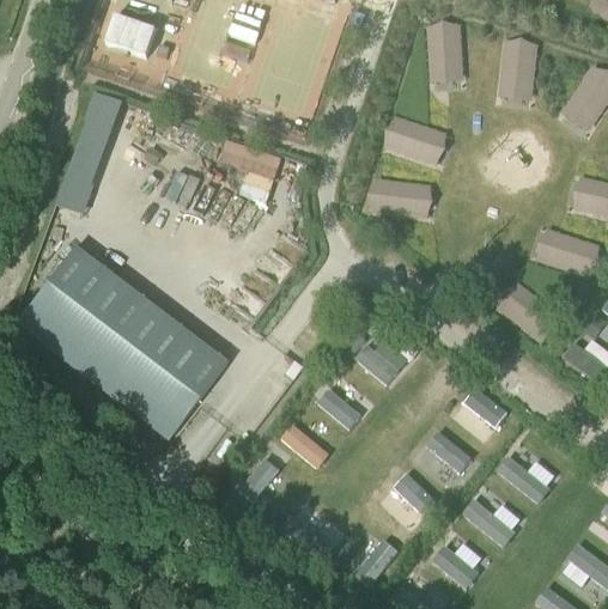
[(427,23),(429,83),(463,81),(461,22),(427,23)]
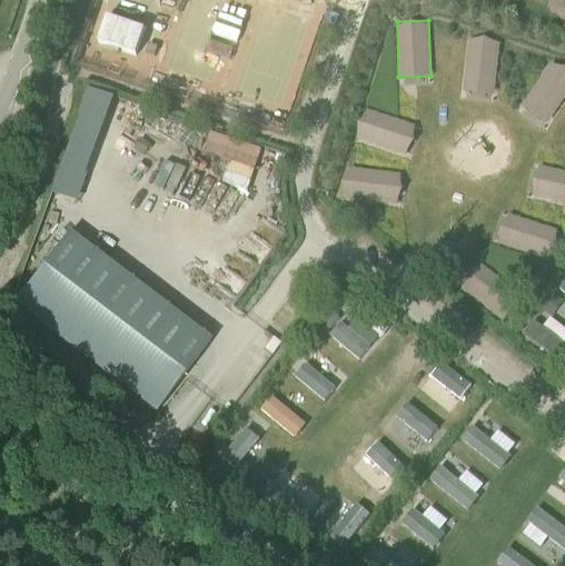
[(464,90),(495,91),(497,39),(466,38),(464,90)]
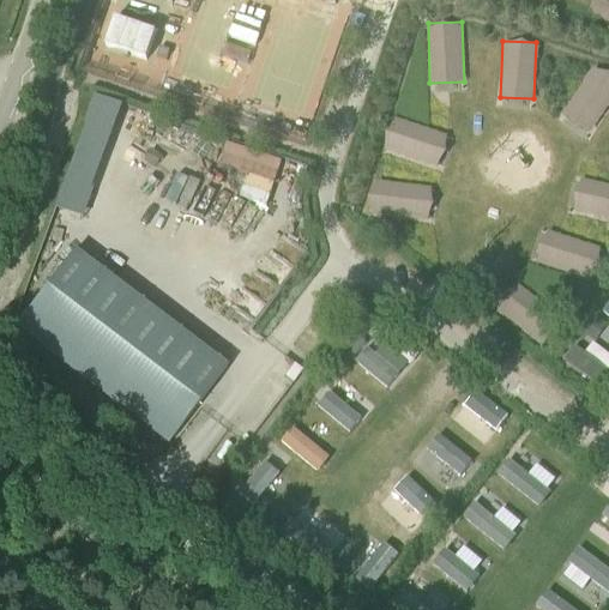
[(589,132),(608,101),(608,76),(591,65),(560,114),(589,132)]
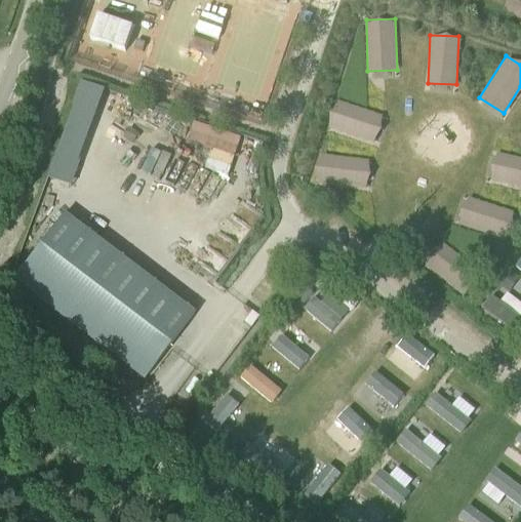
[(85,80),(77,105),(98,113),(108,88),(85,80)]
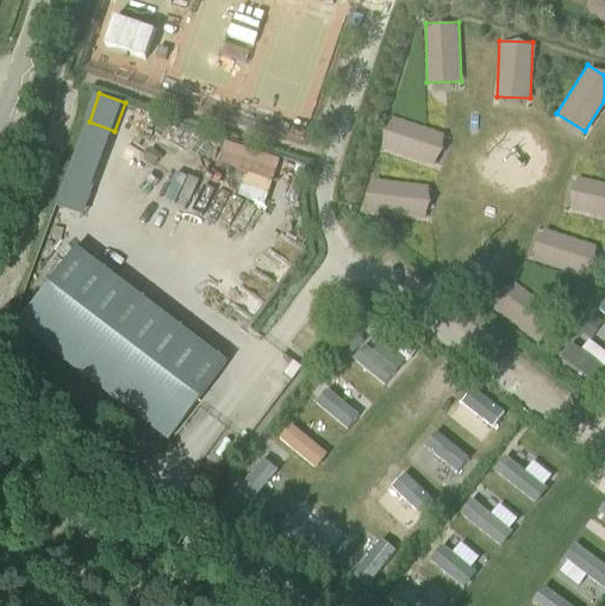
[(379,145),(434,164),(446,132),(390,113),(379,145)]
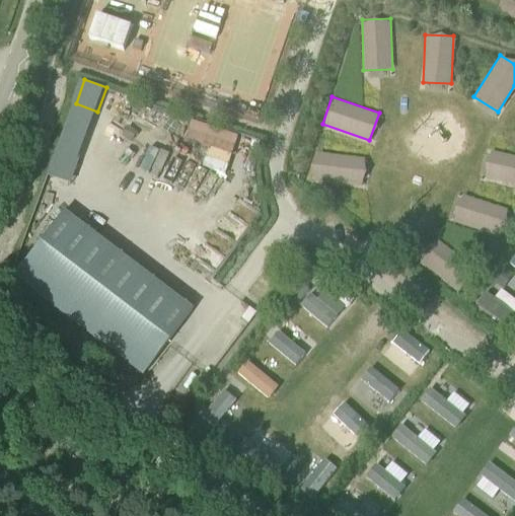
[(182,137),(231,154),(238,134),(190,117),(182,137)]
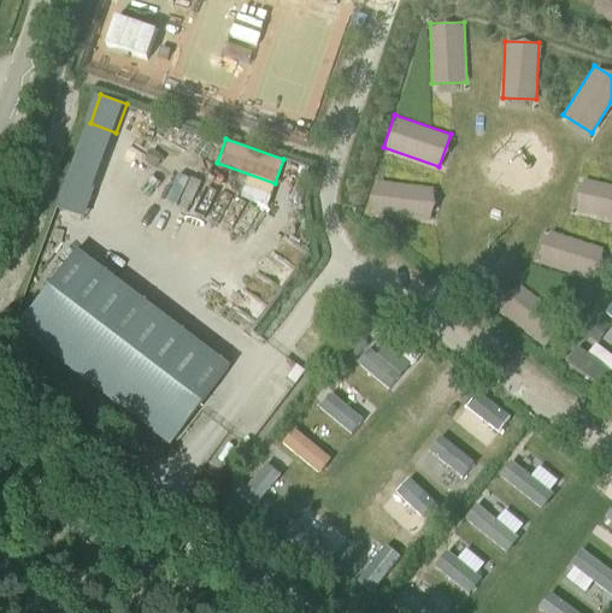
[(611,183),(581,175),(571,207),(611,219),(611,183)]
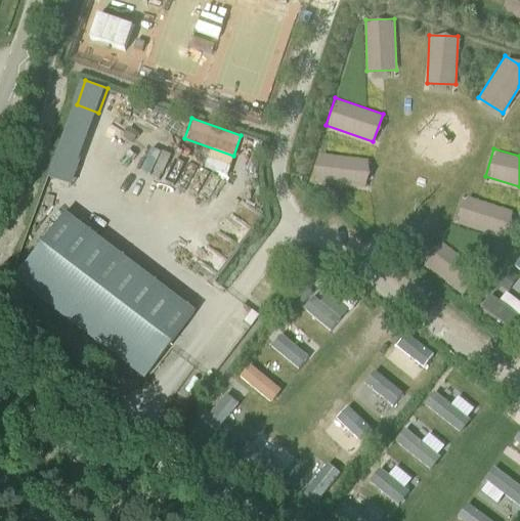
[(316,155),(315,183),(366,185),(367,157),(316,155)]
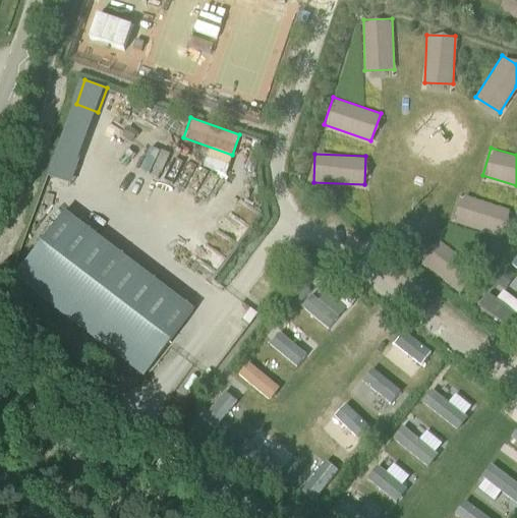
[(461,191),(452,220),(504,237),(513,209),(461,191)]
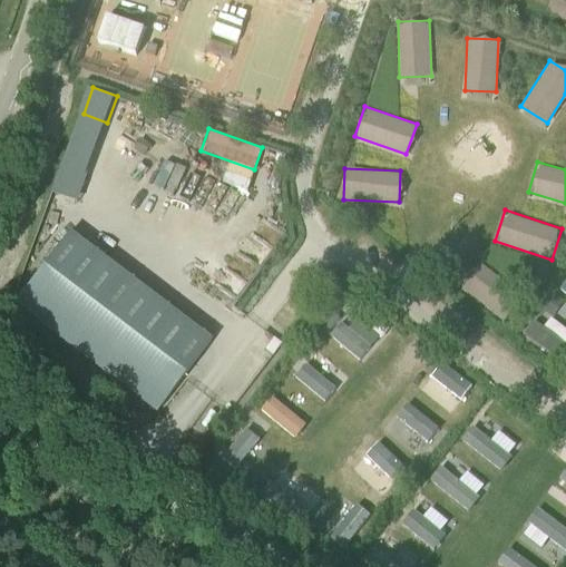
[(214,341),(71,233),(17,304),(159,412),(214,341)]
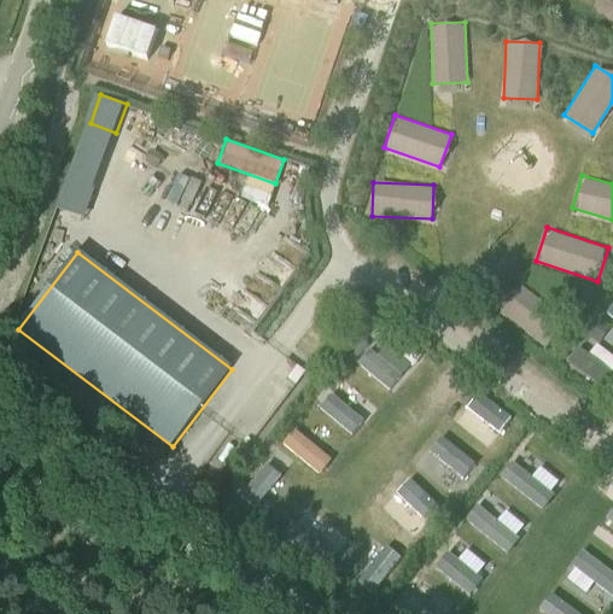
[(384,328),(355,360),(387,389),(416,358),(384,328)]
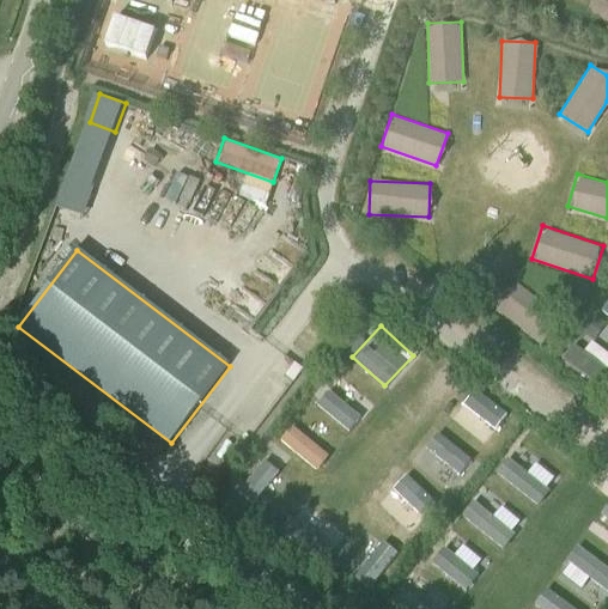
[(584,353),(607,367),(607,348),(594,340),(584,353)]
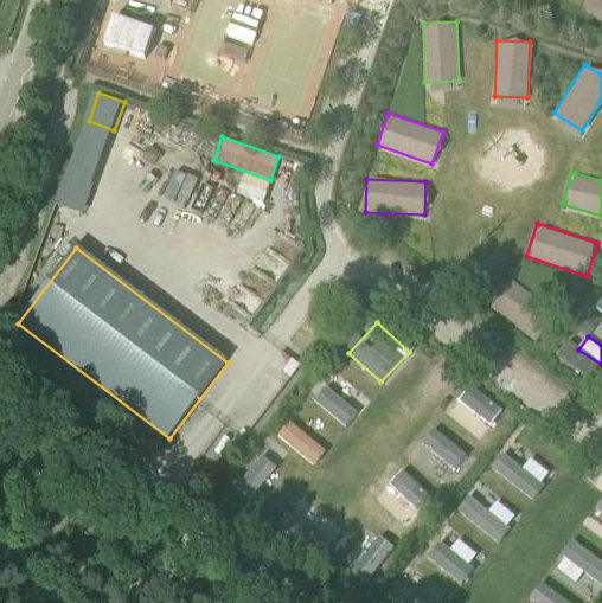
[(344,376),(331,389),(319,378),(308,390),(345,424),(369,399),(344,376)]
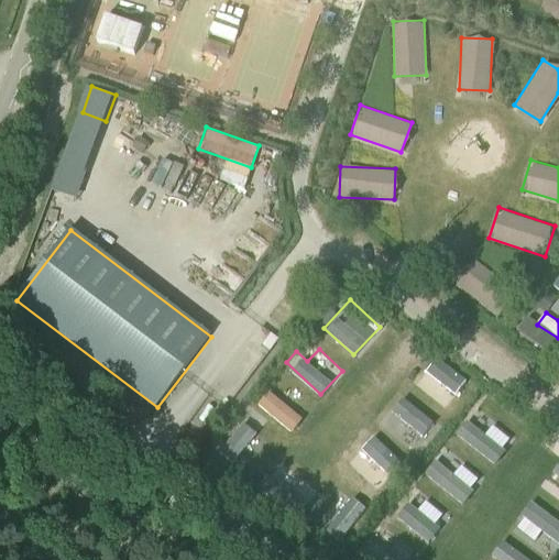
[(437,351),(412,379),(442,408),(468,381),(437,351)]
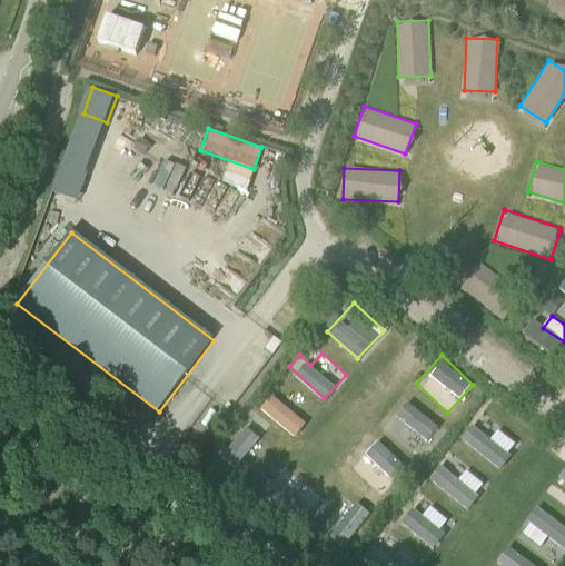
[(300,436),(310,419),(271,394),(260,410),(300,436)]
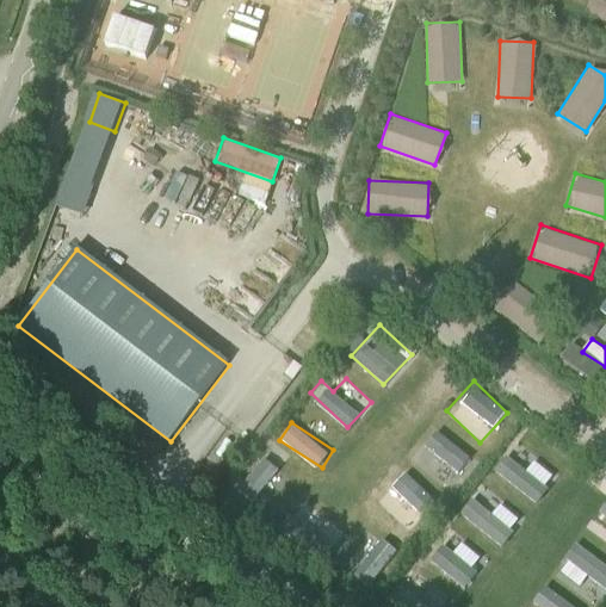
[(453,483),(472,452),(431,426),(412,456),(453,483)]
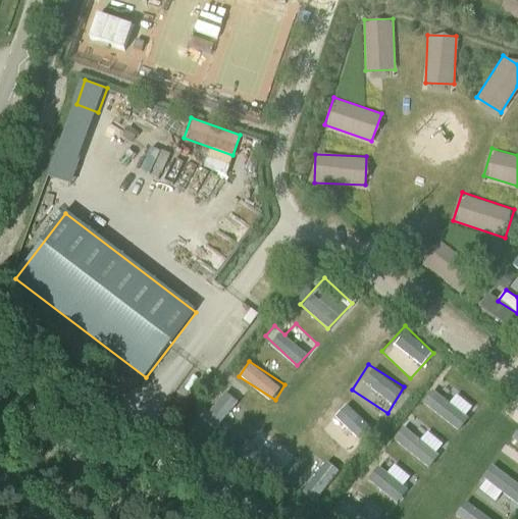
[(425,401),(456,425),(478,399),(447,373),(425,401)]
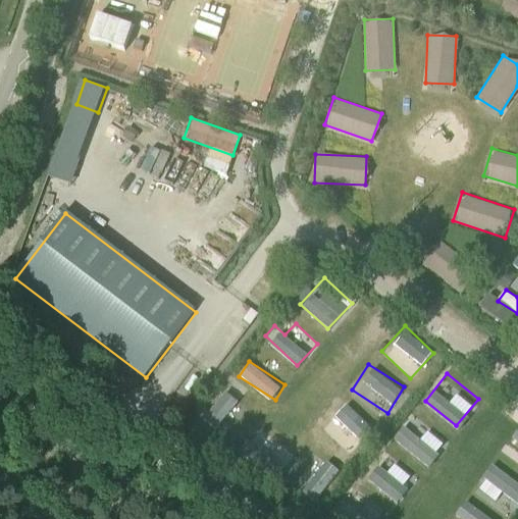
[(305,448),(261,414),(269,403),(236,376),(201,420),(279,480),(305,448)]
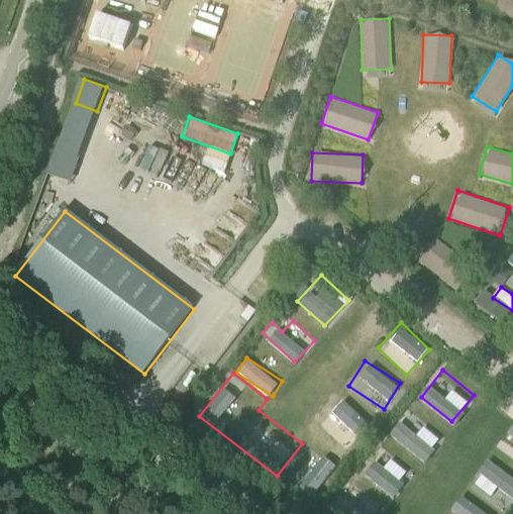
[(352,444),(369,422),(337,400),(321,422),(352,444)]
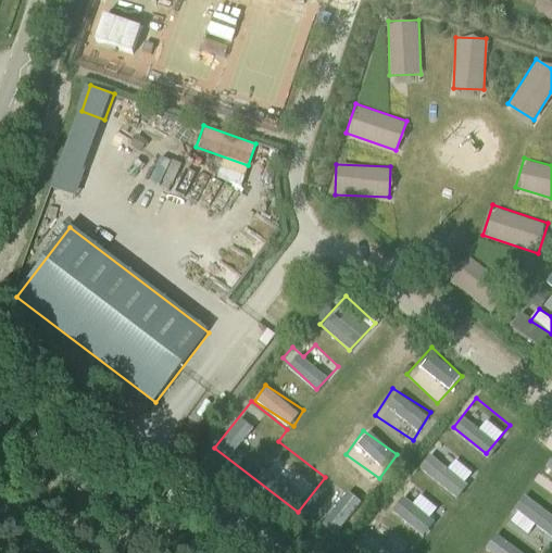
[(454,472),(462,461),(441,445),(426,468),(456,490),(464,478),(454,472)]
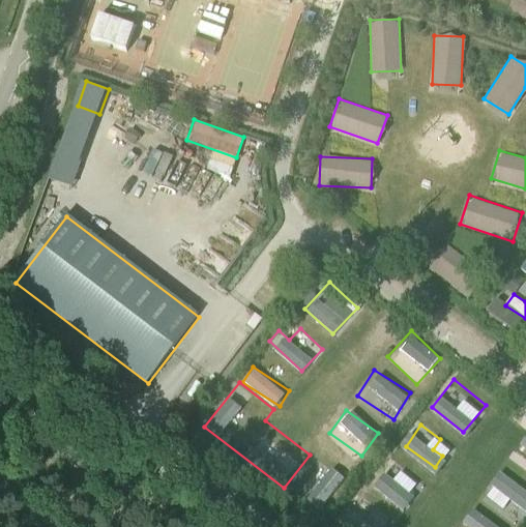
[(304,495),(326,509),(348,476),(327,462),(304,495)]
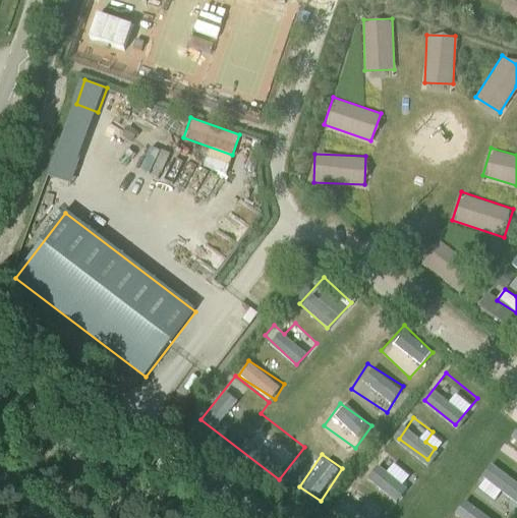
[(397,501),(413,480),(391,461),(383,472),(376,467),(367,476),(397,501)]
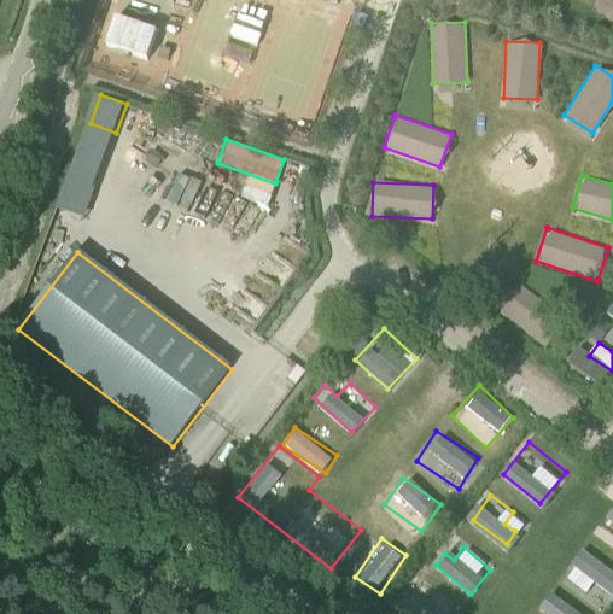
[(612,567),(582,549),(565,577),(590,592),(594,586),(612,597),(612,567)]
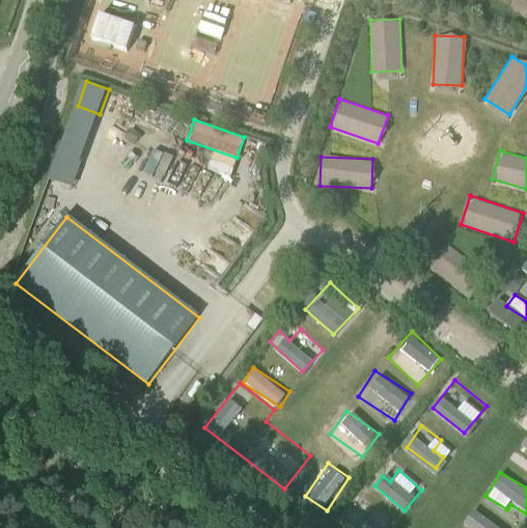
[(339,527),(395,527),(403,519),(360,491),(337,527),(339,527)]
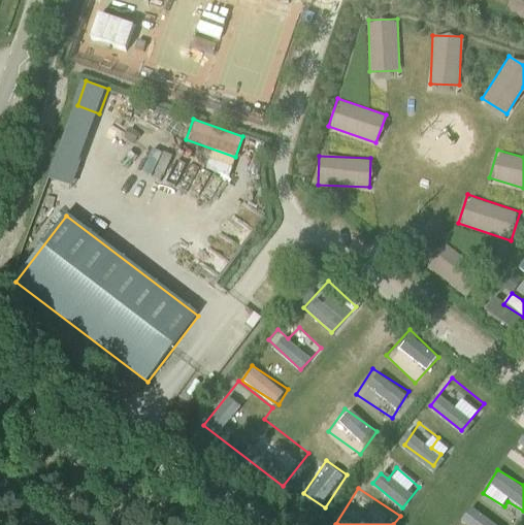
[(497,524),(475,507),(461,524),(497,524)]
